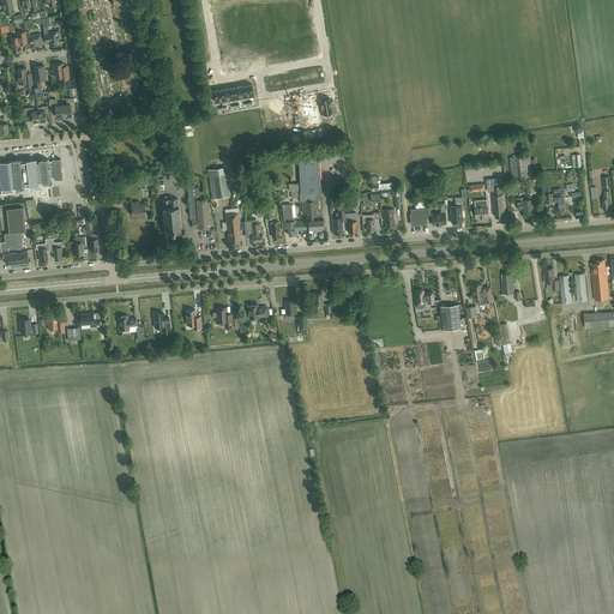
[(14,12),(12,0),(1,0),(5,14),(14,12)]
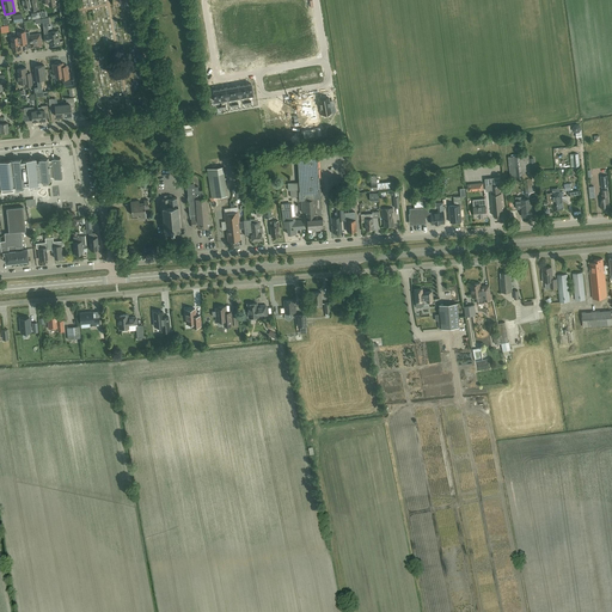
[(31,11),(38,8),(36,1),(35,0),(22,0),(24,7),(30,6),(31,11)]
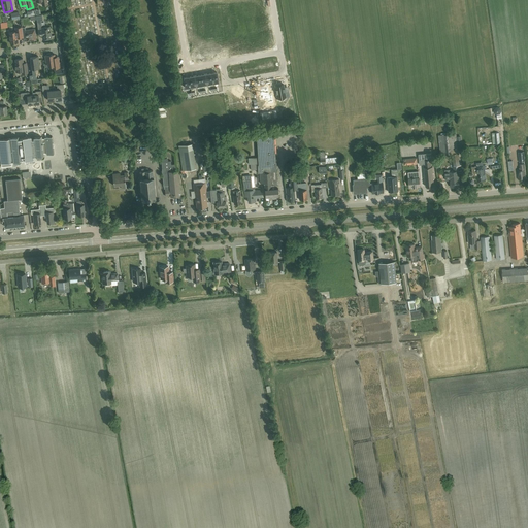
[(195,0),(193,0),(184,2),(185,10),(197,8),(195,0)]
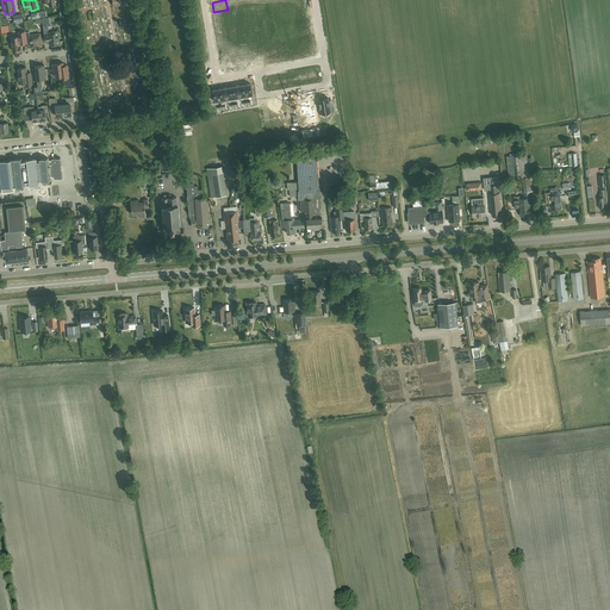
[(235,0),(236,6),(231,6),(232,14),(244,13),(243,8),(251,7),(250,0),(235,0)]
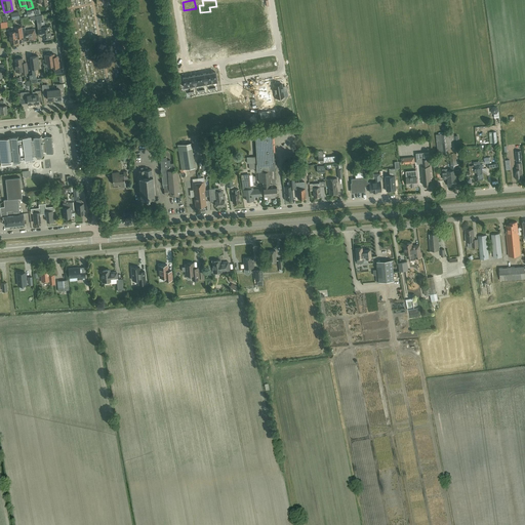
[(223,0),(224,2),(220,3),(221,11),(226,10),(225,8),(231,7),(229,0),(223,0)]
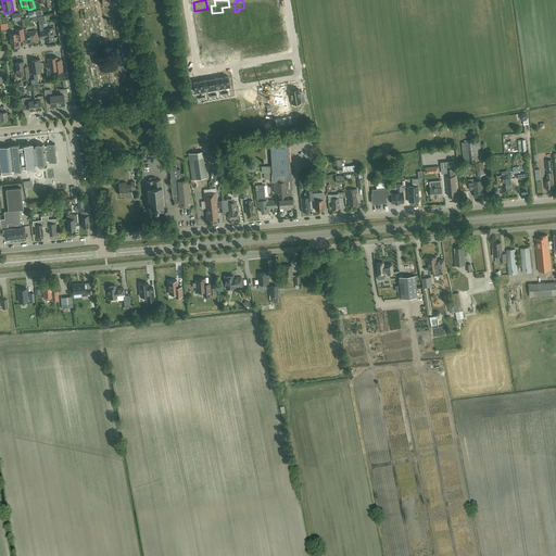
[(249,0),(242,0),(244,8),(250,7),(250,9),(254,9),(252,0),(250,0),(249,0)]
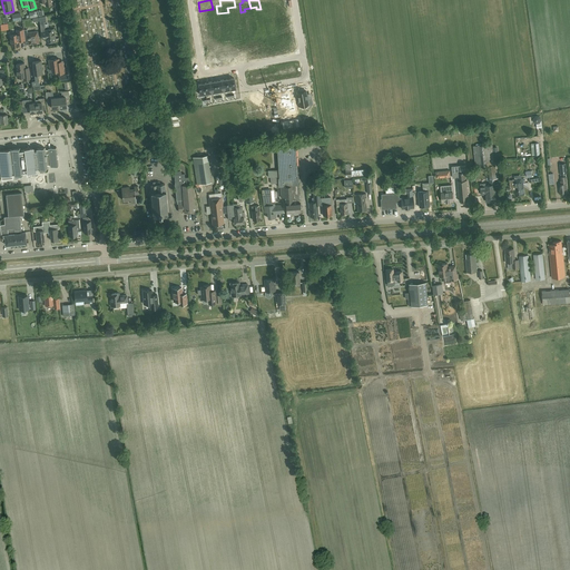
[(56,41),(53,29),(46,30),(45,22),(47,21),(46,17),(39,17),(40,22),(42,39),(46,38),(47,42),(56,41)]
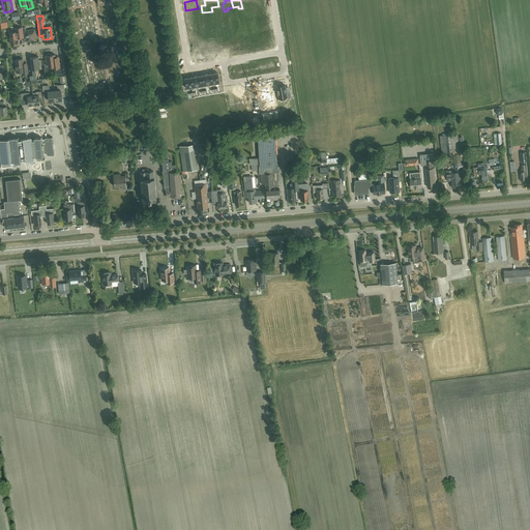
[(16,31),(9,32),(10,43),(19,42),(18,38),(23,37),(22,27),(16,28),(16,31)]
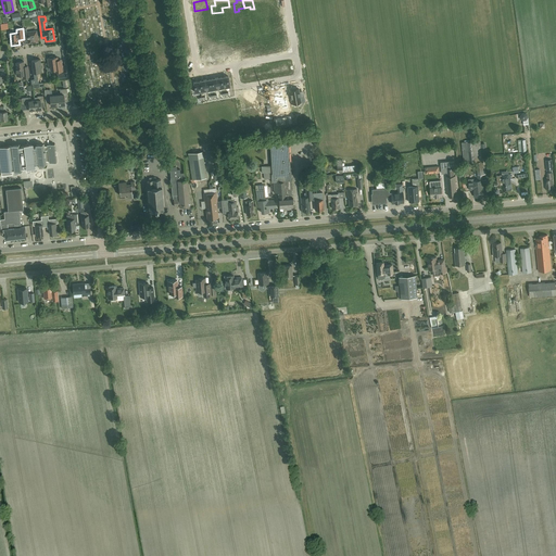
[(27,38),(28,42),(32,41),(32,42),(38,42),(37,30),(27,32),(26,28),(23,29),(24,39),(27,38)]
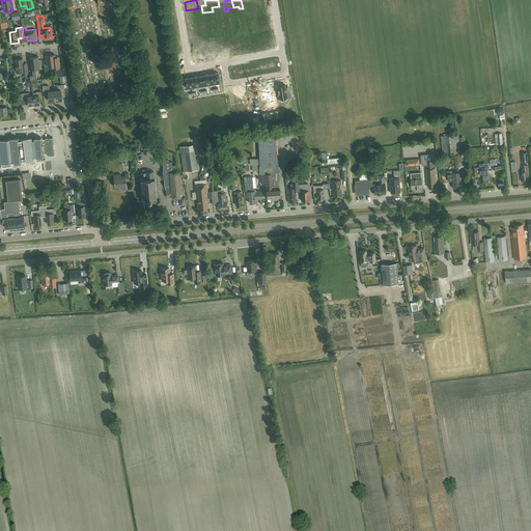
[(245,39),(239,40),(241,51),(247,50),(246,42),(250,40),(248,33),(244,34),(245,39)]
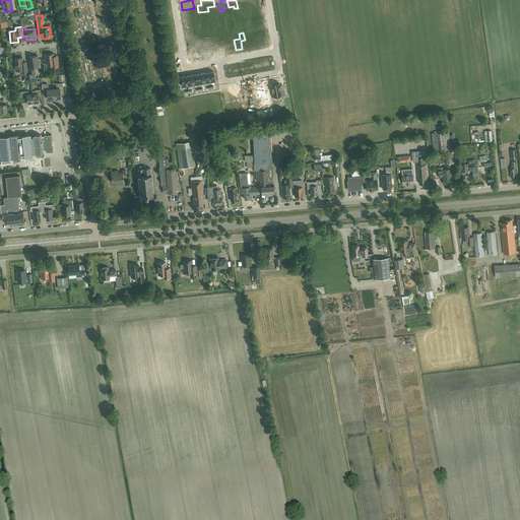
[(217,40),(212,40),(215,53),(219,53),(219,52),(221,51),(220,45),(223,45),(221,36),(216,37),(217,40)]
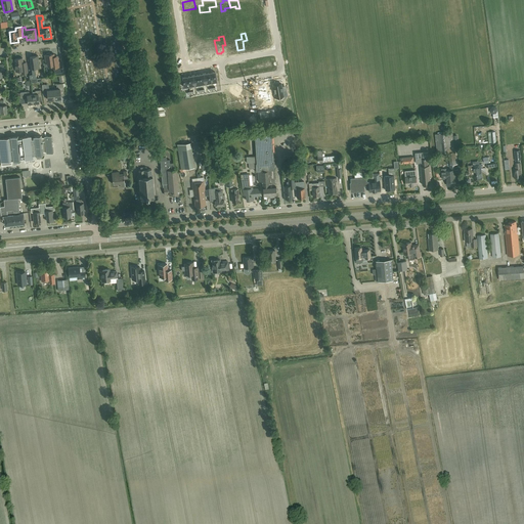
[(228,36),(224,37),(225,44),(229,43),(230,51),(237,50),(235,40),(229,41),(228,36)]
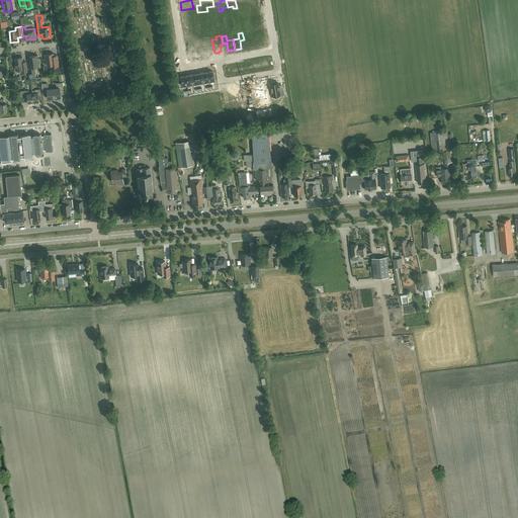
[(210,54),(214,53),(211,39),(207,40),(207,37),(202,38),(203,48),(206,47),(207,53),(209,53),(210,54)]
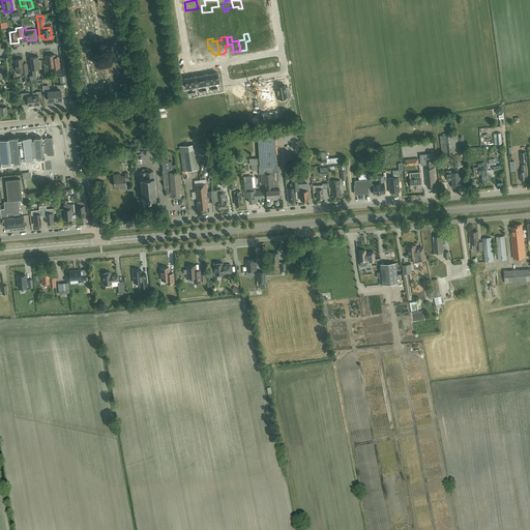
[(199,48),(193,49),(195,58),(204,57),(203,50),(206,49),(205,41),(199,43),(199,48)]
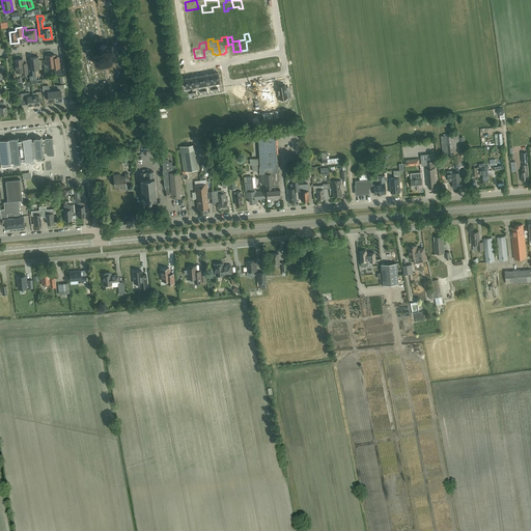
[(50,54),(48,54),(47,54),(47,55),(46,56),(47,61),(48,62),(49,67),(53,66),(53,68),(59,67),(58,57),(54,57),(53,55),(51,55),(50,54)]
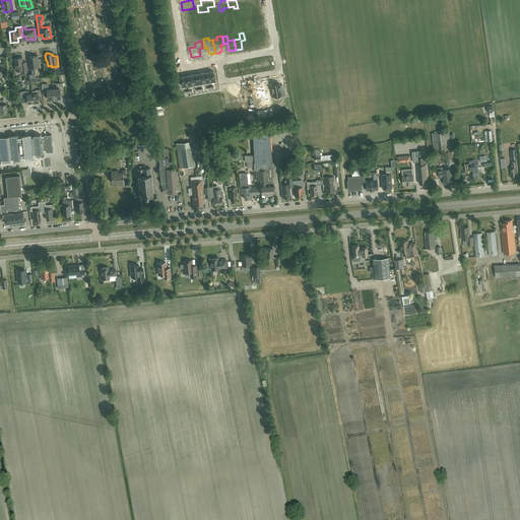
[(39,66),(38,55),(29,56),(31,68),(31,72),(28,72),(29,78),(36,77),(36,71),(35,72),(35,69),(36,69),(37,68),(37,67),(39,66)]
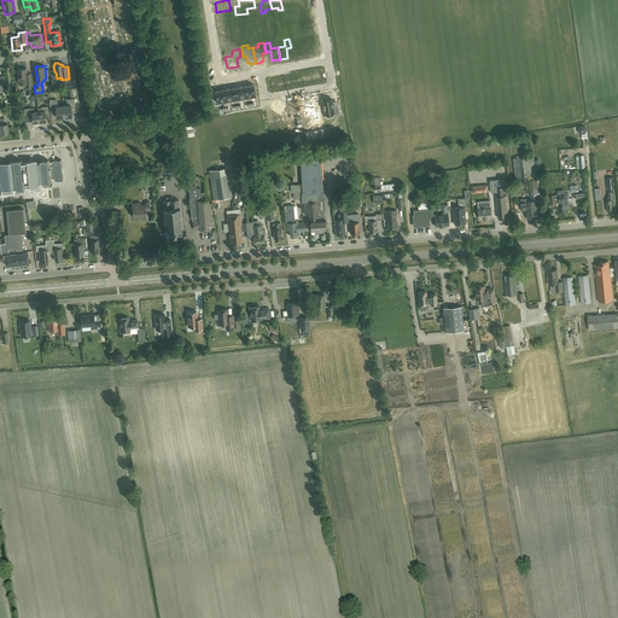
[(31,74),(28,74),(27,68),(18,69),(19,76),(17,76),(18,85),(25,83),(25,87),(33,86),(31,74)]
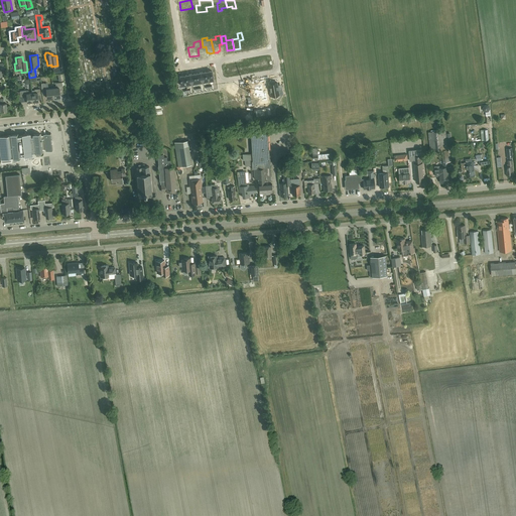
[(59,89),(63,88),(61,82),(55,83),(56,88),(52,88),(53,98),(60,97),(59,89)]
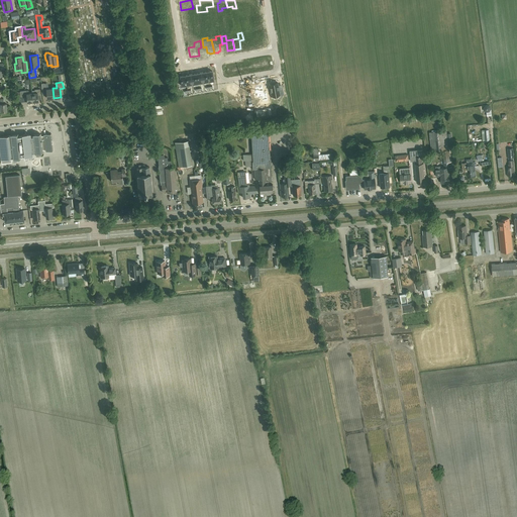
[(278,82),(270,83),(271,93),(279,92),(280,95),(284,94),(283,88),(279,89),(278,82)]
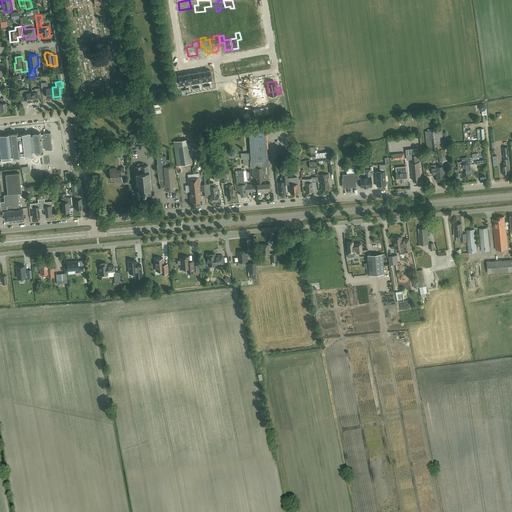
[(47,97),(53,97),(52,87),(48,88),(48,85),(44,86),(44,82),(41,82),(42,89),(46,89),(47,97)]
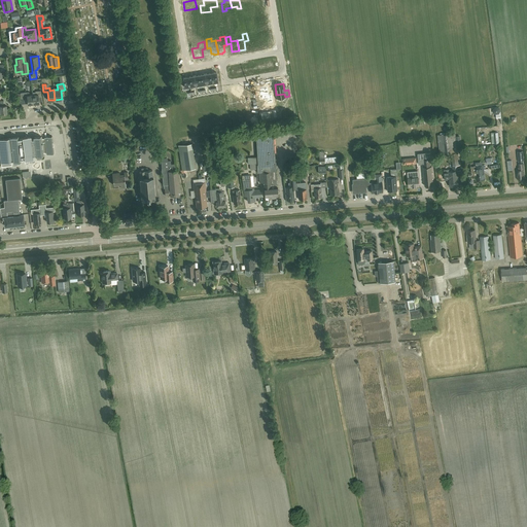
[(269,95),(268,91),(268,86),(259,88),(260,92),(259,92),(260,96),(261,99),(267,99),(268,103),(273,103),(272,94),(269,95)]
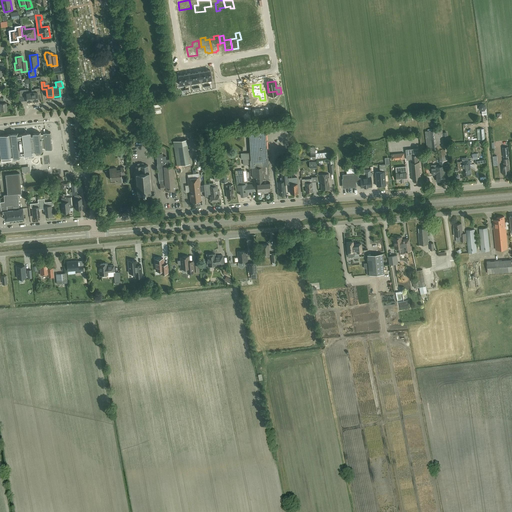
[(32,92),(33,101),(33,102),(38,101),(38,100),(38,94),(40,94),(40,88),(34,89),(31,90),(32,92)]
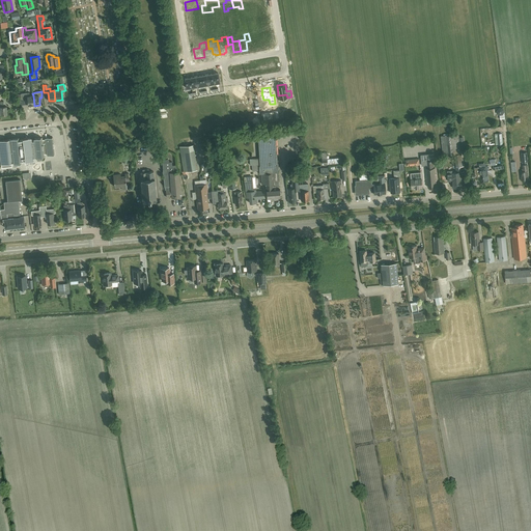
[(255,91),(247,92),(249,106),(258,104),(255,91)]
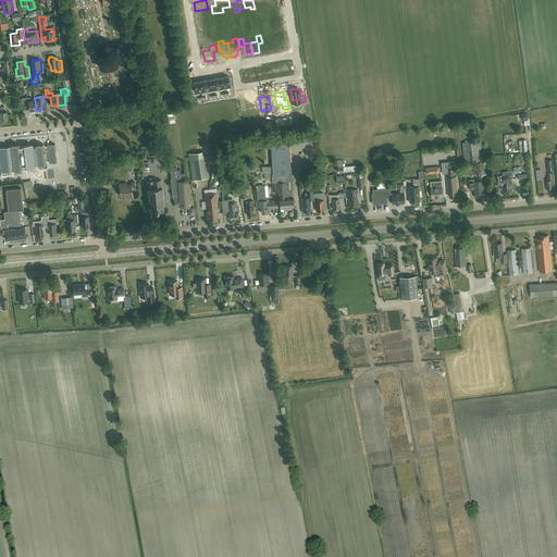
[(31,97),(22,98),(23,104),(28,103),(29,110),(36,110),(35,100),(32,100),(31,97)]
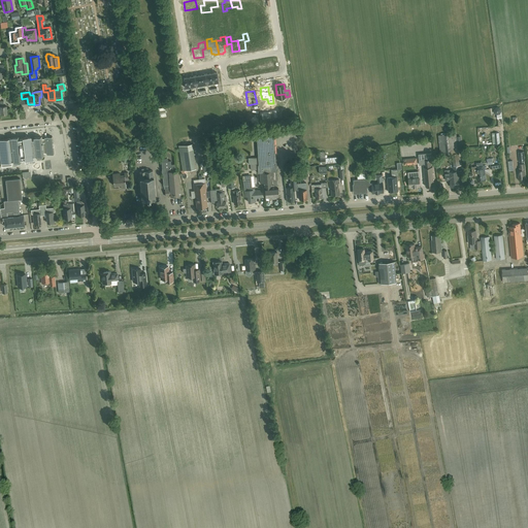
[(235,92),(227,93),(229,105),(241,103),(240,96),(236,97),(235,92)]
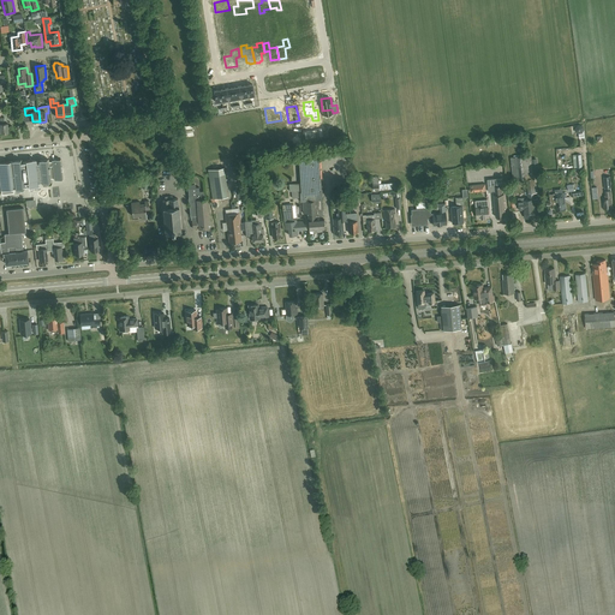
[(195,135),(192,124),(184,126),(186,137),(195,135)]
